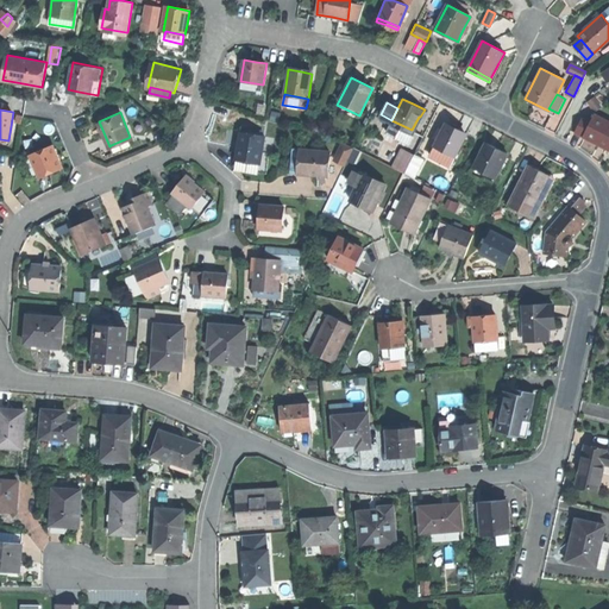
[(608,150),(608,120),(596,113),(591,121),(583,137),(596,144),(608,150)]
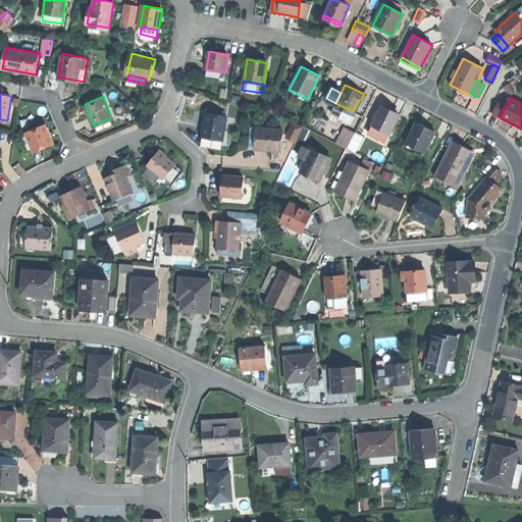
[(492,113),(500,117),(507,104),(499,100),(492,113)]
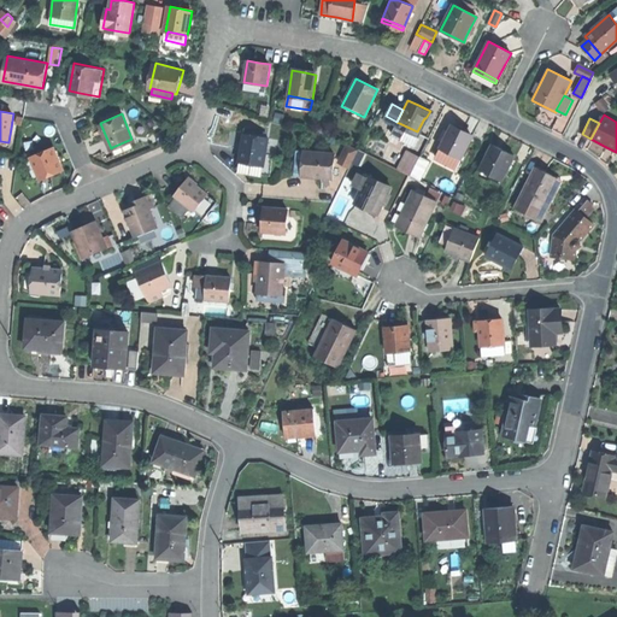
[(417,131),(397,122),(395,125),(416,135),(417,131)]
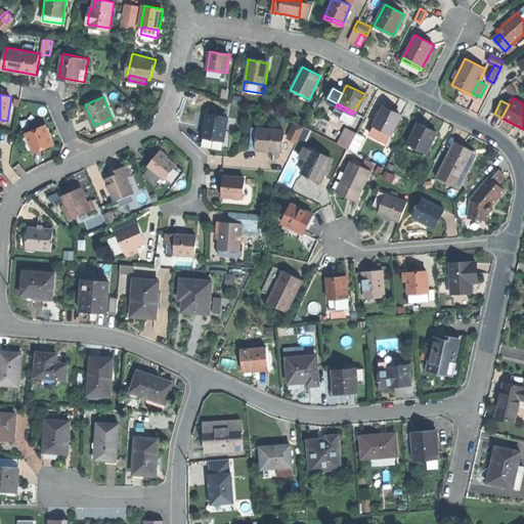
[(374,126),(392,135),(401,117),(394,113),(384,107),(374,126)]
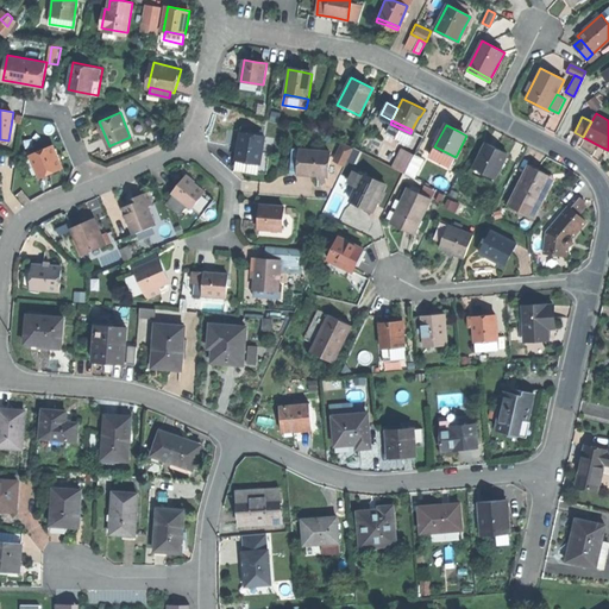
[(259,163),(263,136),(239,132),(237,146),(234,159),(259,163)]
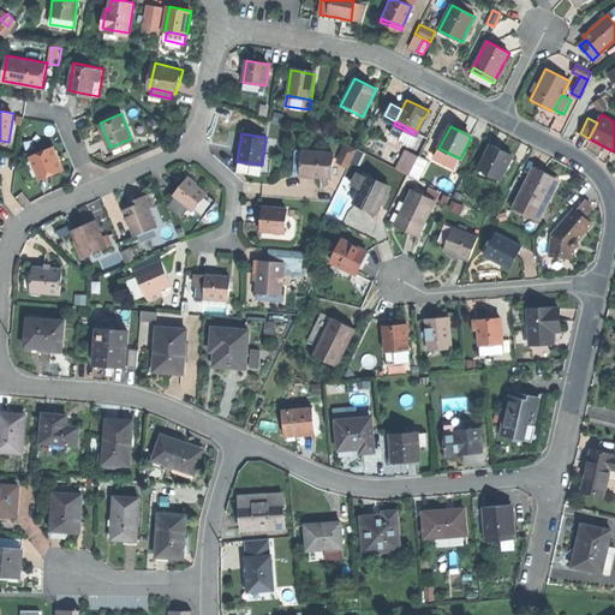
[(129,139),(112,147),(115,155),(124,151),(132,148),(129,139)]
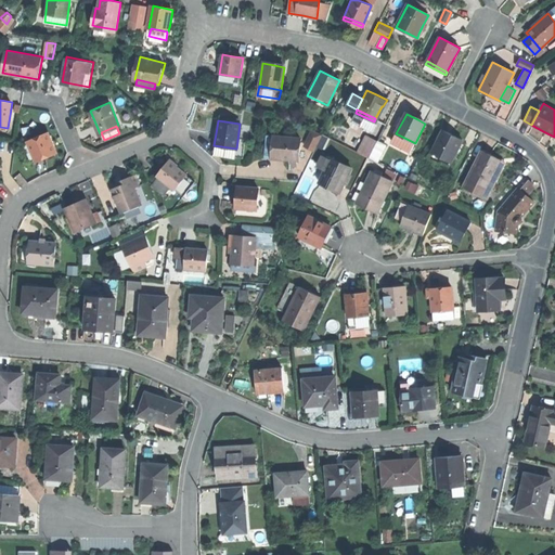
[(317,144),(322,133),(312,129),(305,144),(314,150),(317,144)]
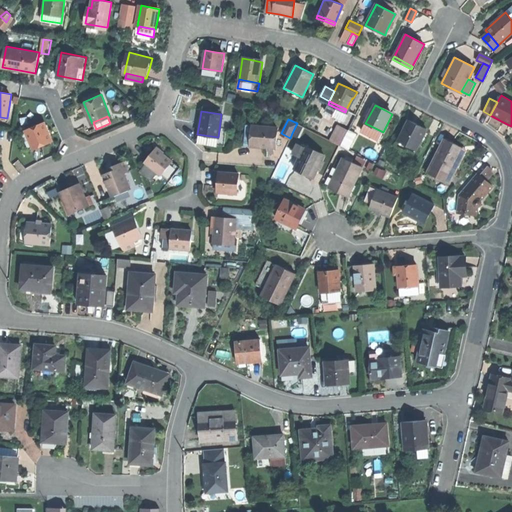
[(418,124),(409,120),(399,141),(416,149),(427,129),(418,124)]
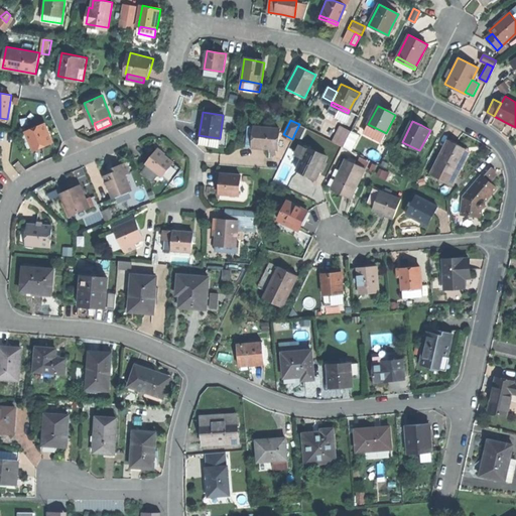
[(52,142),(44,124),(27,131),(35,149),(43,146),(52,142)]
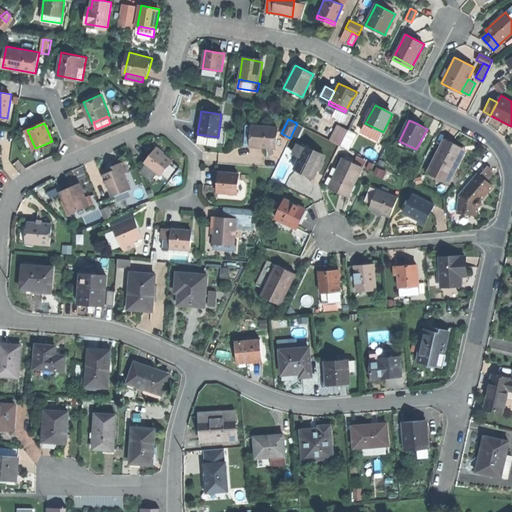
[(303,125),(298,123),(297,123),(292,133),(298,136),(303,125)]
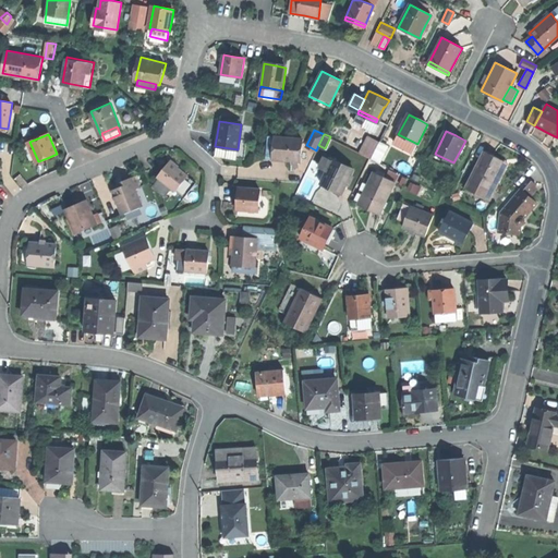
[(381,161),(389,144),(368,134),(360,152),(381,161)]
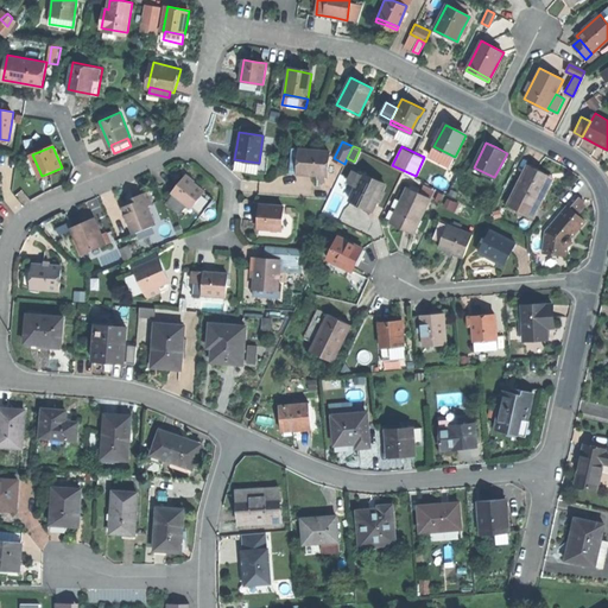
[(450,168),(455,157),(434,146),(429,157),(450,168)]
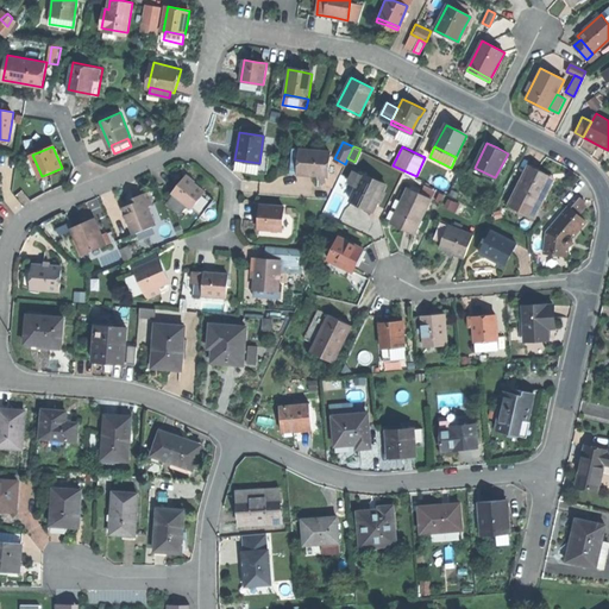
[(330,151),(294,149),(293,173),(308,174),(328,175),(330,151)]
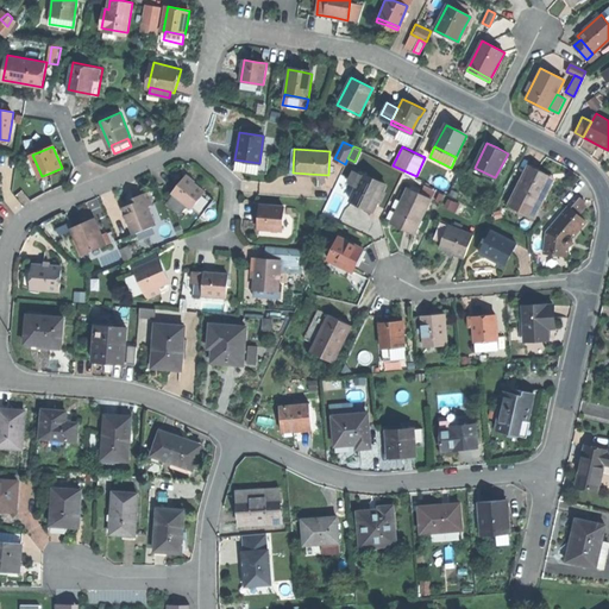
[(541,170),(529,164),(513,195),(535,207),(552,176),(541,170)]
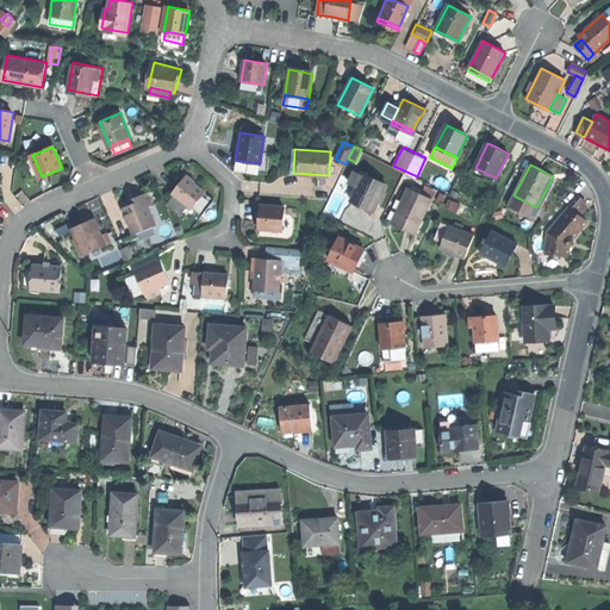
[(387,184),(363,173),(363,174),(355,170),(349,182),(358,186),(350,200),(363,206),(374,211),(375,209),(384,212),(388,201),(380,198),(387,184)]
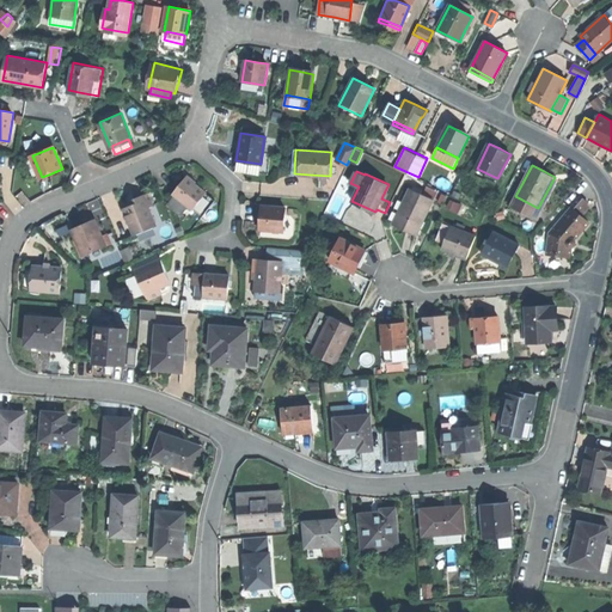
[(175,193),(177,195),(187,203),(193,209),(209,189),(191,173),(182,184),(175,193)]
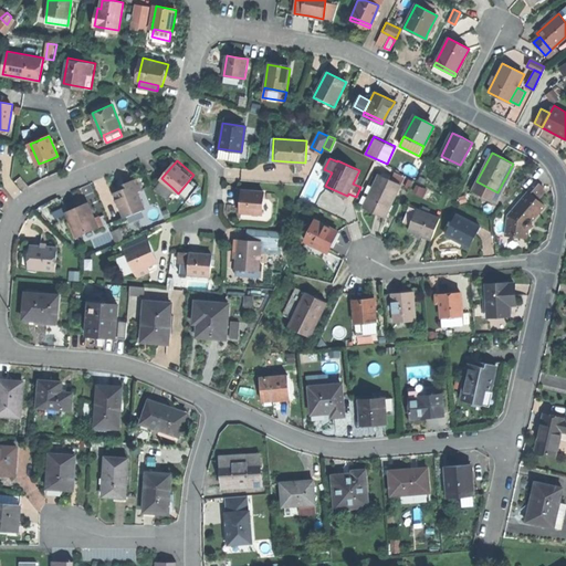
[(401,185),(379,175),(364,207),(375,212),(385,218),(401,185)]
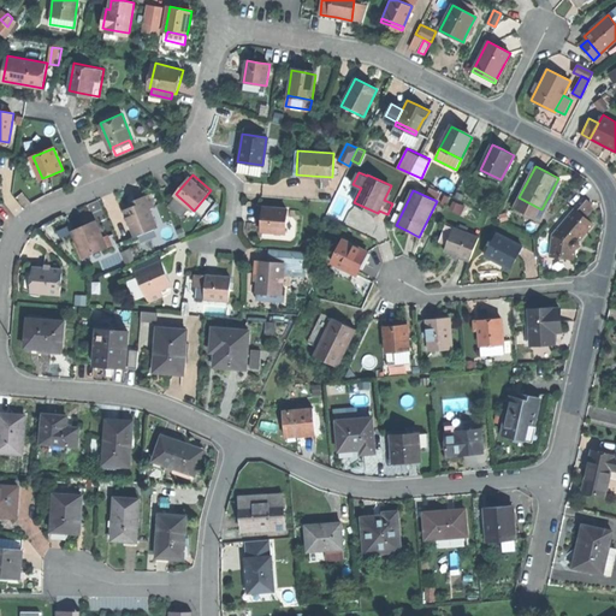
[(155,205),(150,193),(135,200),(122,206),(136,236),(158,226),(149,207),(155,205)]
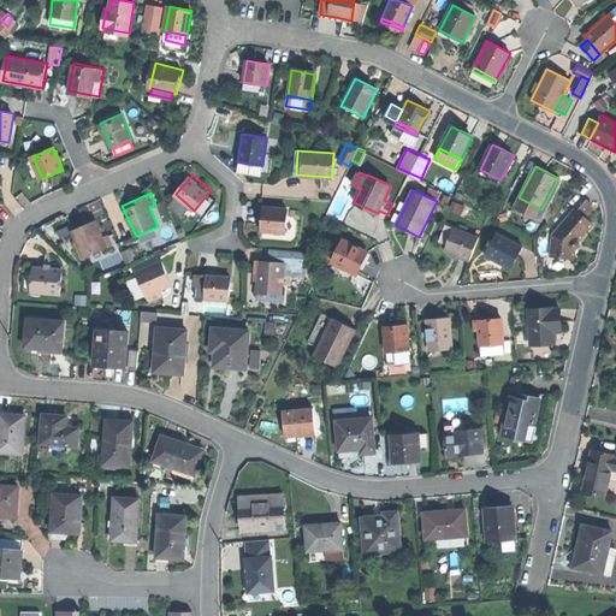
[(188,205),(178,196),(171,205),(181,213),(188,205)]
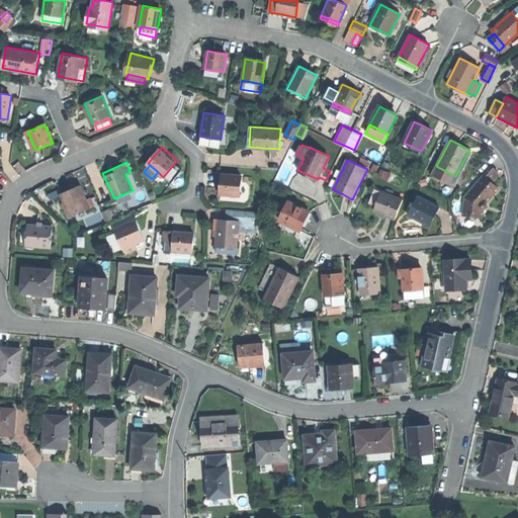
[(490,179),(497,172),(498,171),(492,166),(484,176),(464,196),(462,212),(472,213),(472,217),(482,217),(483,209),(486,208),(488,207),(489,205),(489,203),(487,200),(499,187),(493,182),(490,179)]
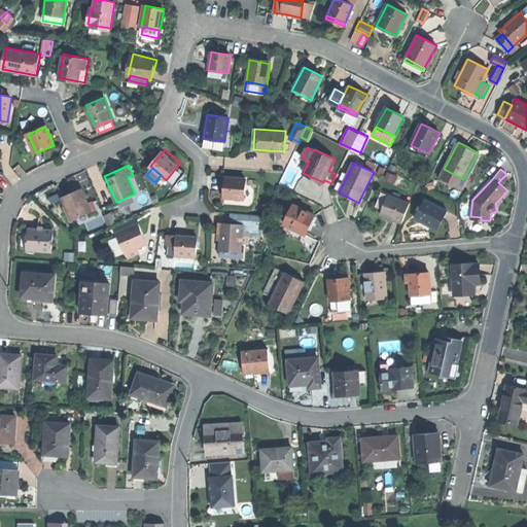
[(507,177),(505,175),(498,182),(501,185),(504,181),(507,177)]
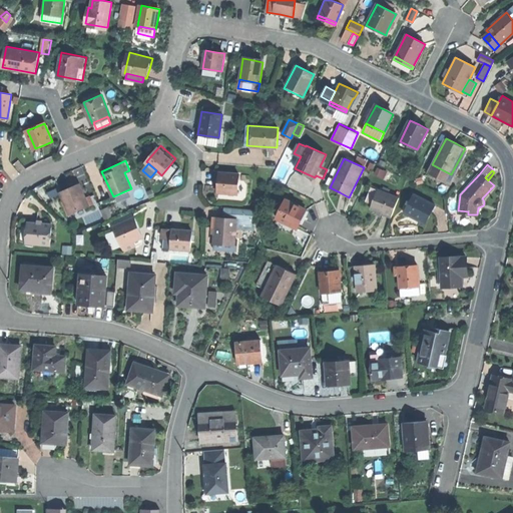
[(239,174),(218,172),(218,182),(217,192),(238,194),(239,174)]
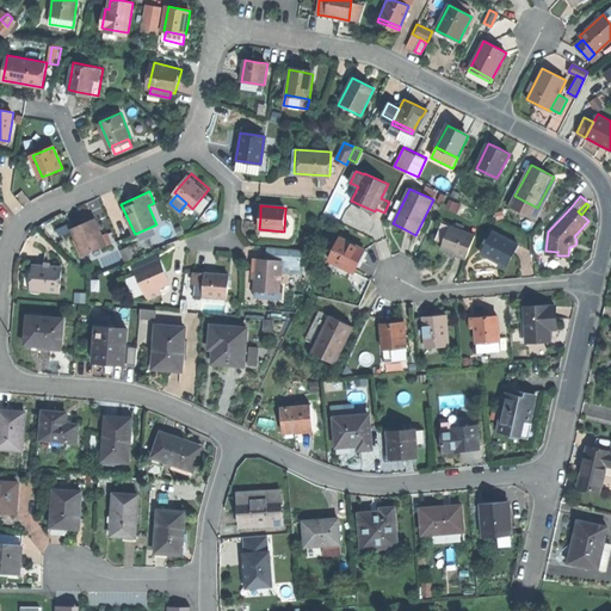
[(105,244),(93,218),(81,224),(73,228),(85,253),(105,244)]
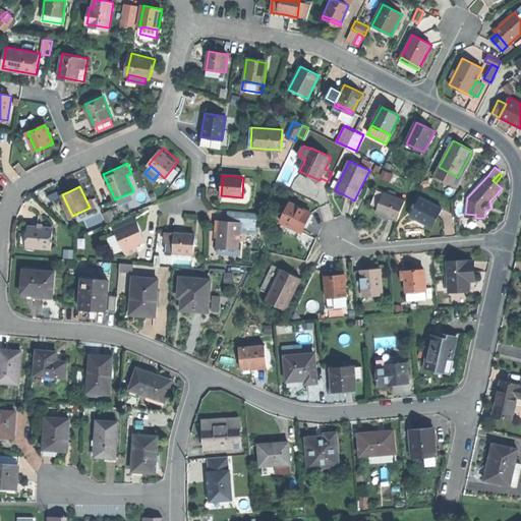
[(386,216),(397,220),(405,200),(394,196),(388,193),(384,192),(375,212),(386,216)]
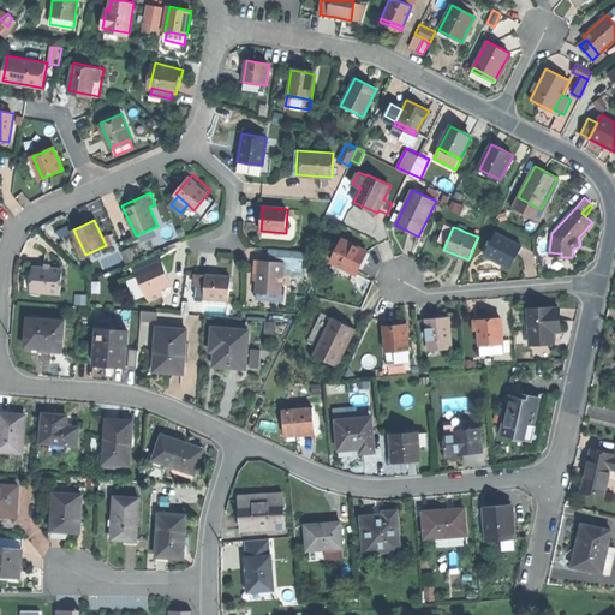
[(484,256),(491,260),(502,266),(509,269),(521,246),(495,233),(493,238),(488,248),(484,256)]
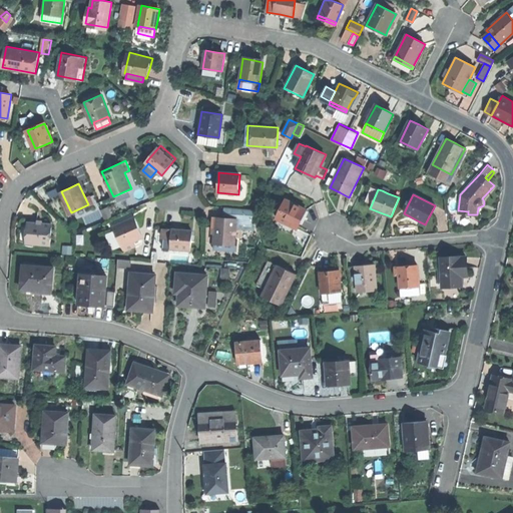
[(403,203),(407,206),(411,198),(407,195),(403,203)]
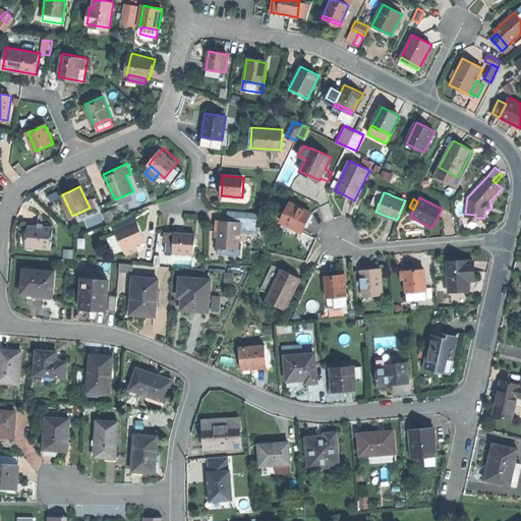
[(294,201),(291,207),(288,212),(283,220),(303,232),(308,224),(314,214),(294,201)]
